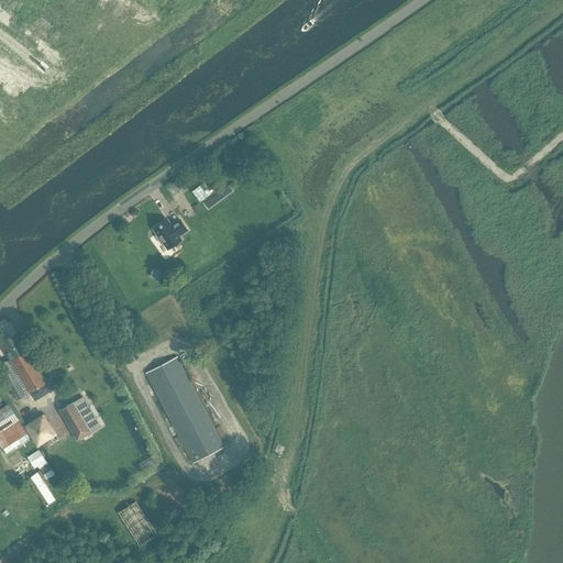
[(202,184),(191,192),(200,202),(211,195),(202,184)]
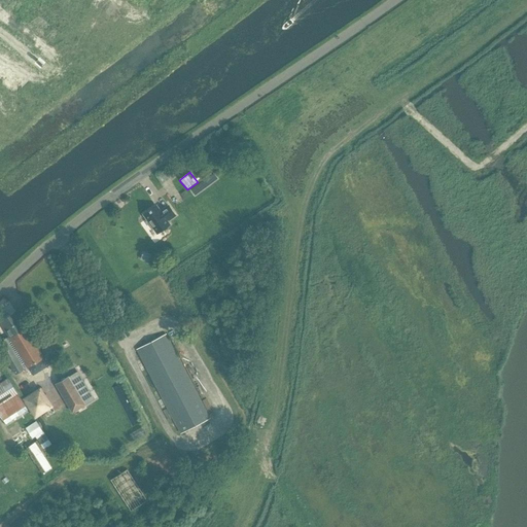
[(184,190),(179,195),(183,200),(188,197),(184,190)]
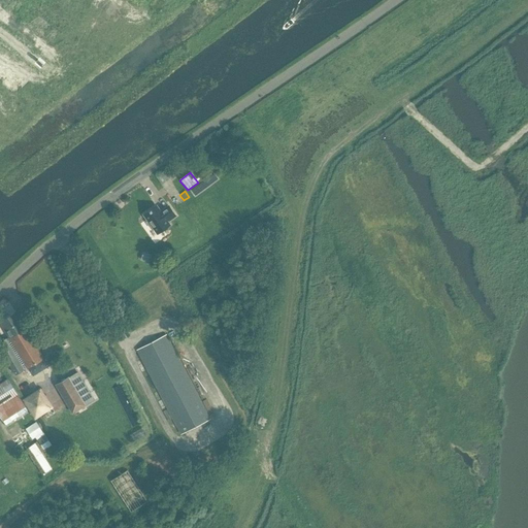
[(157,235),(171,225),(169,223),(176,217),(168,205),(161,210),(157,205),(142,216),(146,222),(145,223),(151,230),(152,229),(157,235)]
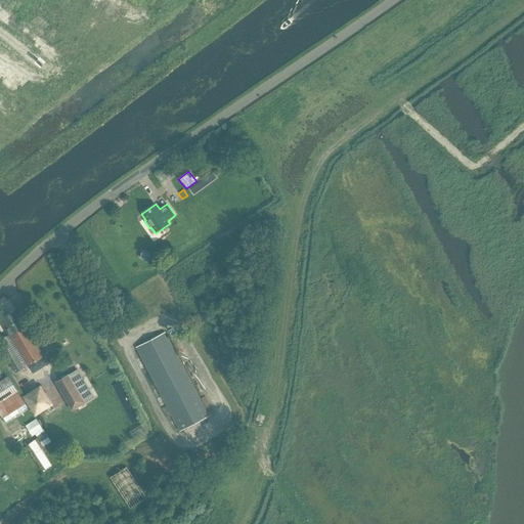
[(154,254),(142,250),(140,258),(151,261),(154,254)]
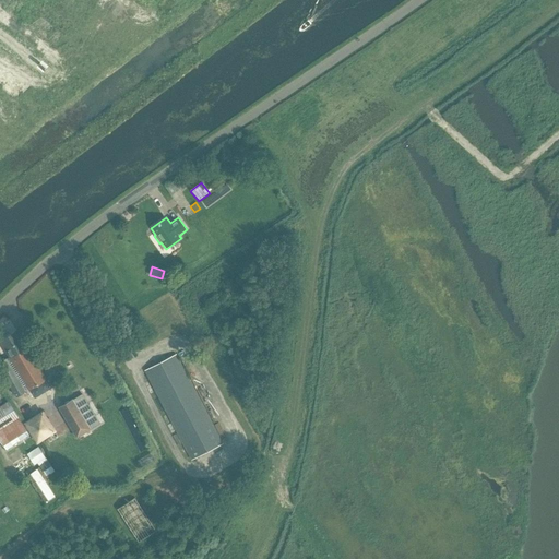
[(18,331),(0,341),(0,351),(2,352),(6,349),(30,391),(47,381),(18,331)]
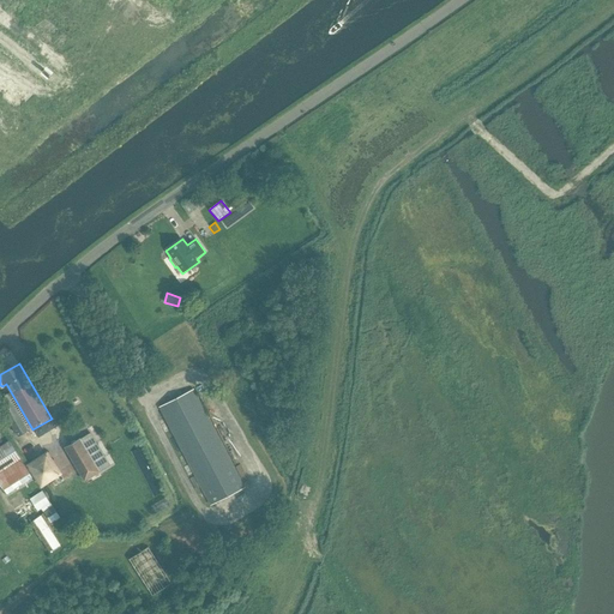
[(210,506),(244,488),(193,390),(158,408),(210,506)]
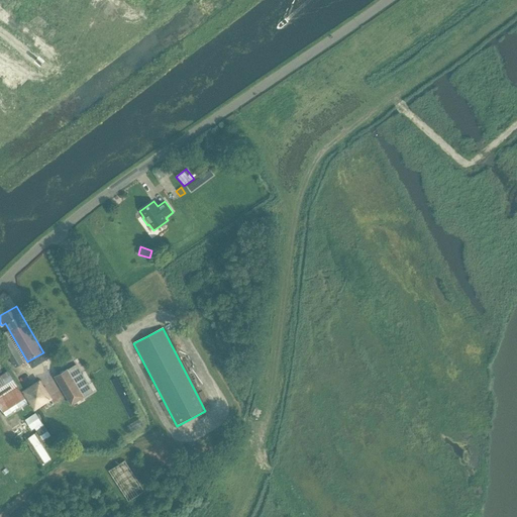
[(0,342),(14,367),(23,362),(6,332),(0,335),(0,342)]
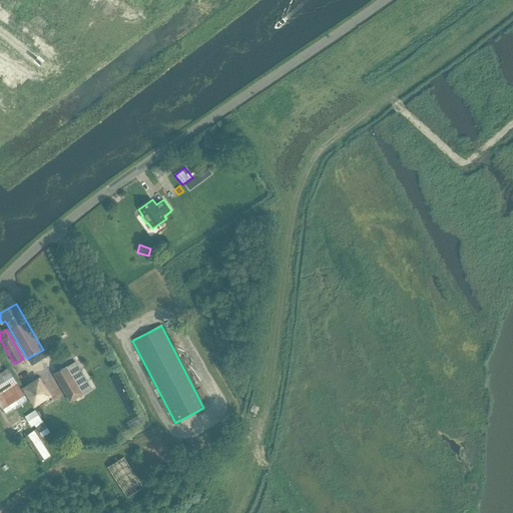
[(70,402),(91,389),(75,362),(54,375),(70,402)]
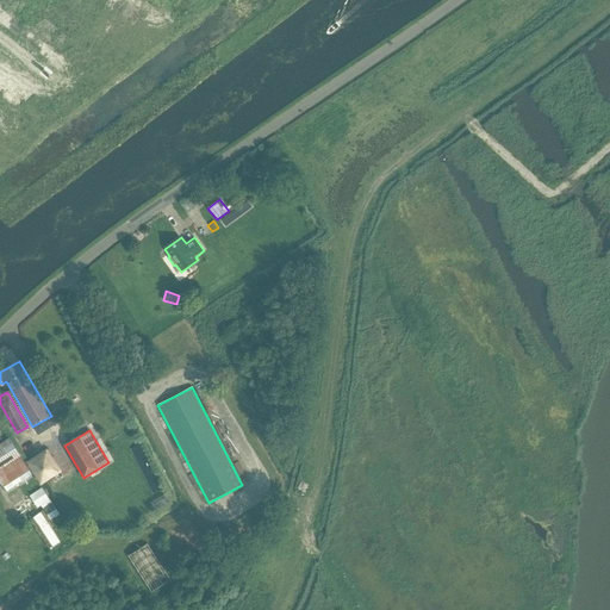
[(36,479),(30,470),(10,439),(0,443),(0,483),(8,497),(23,489),(22,487),(36,479)]
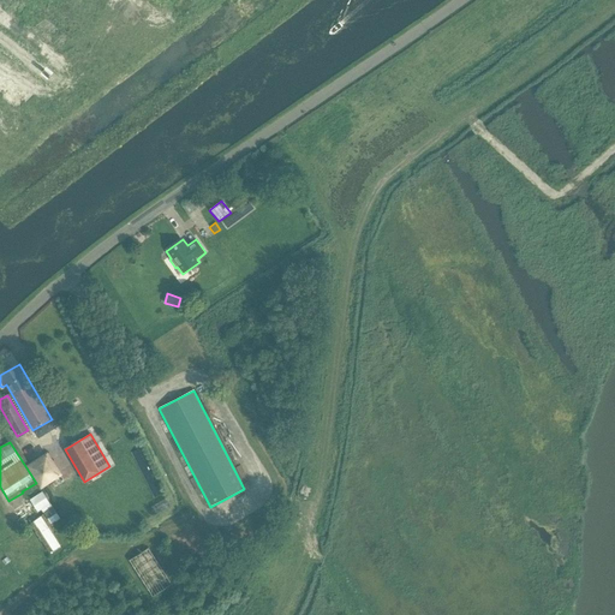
[(40,487),(59,475),(47,455),(28,467),(40,487)]
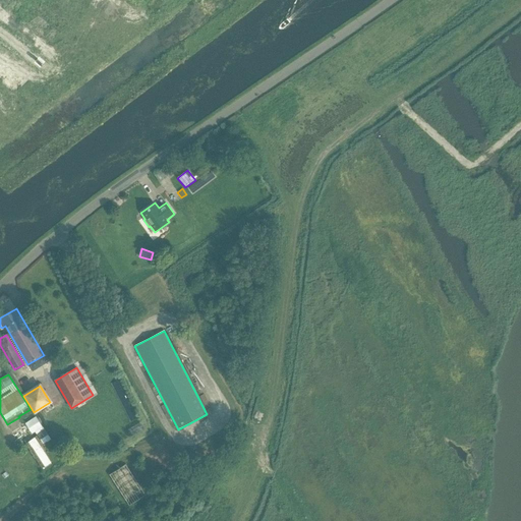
[(35,417),(25,423),(32,433),(42,427),(35,417)]
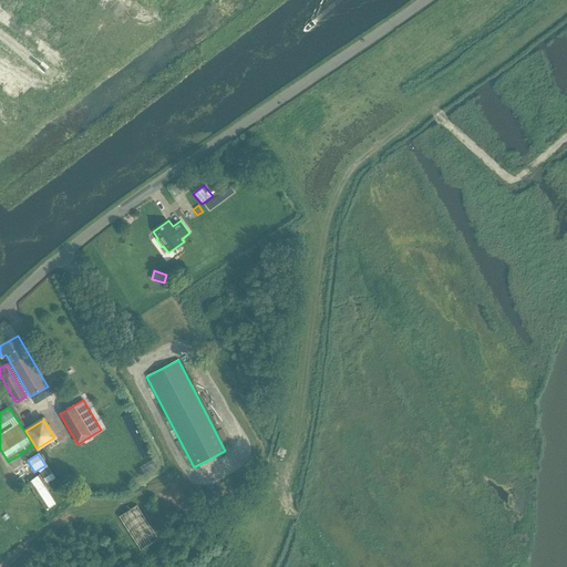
[(40,473),(44,478),(52,474),(48,467),(40,473)]
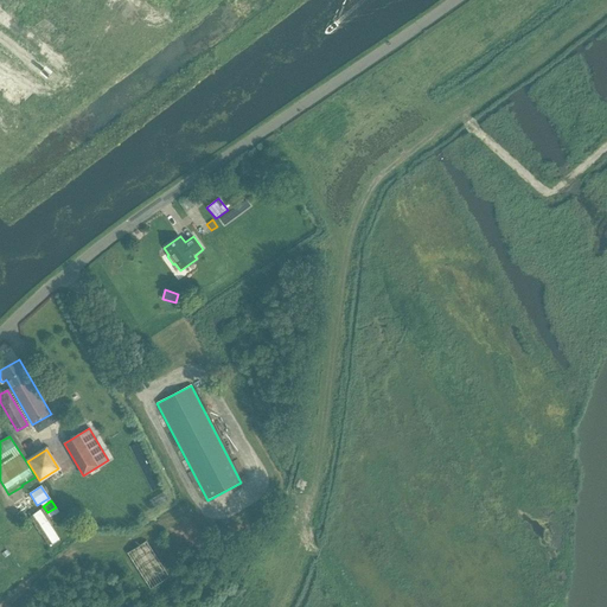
[(48,545),(58,540),(40,511),(30,517),(48,545)]
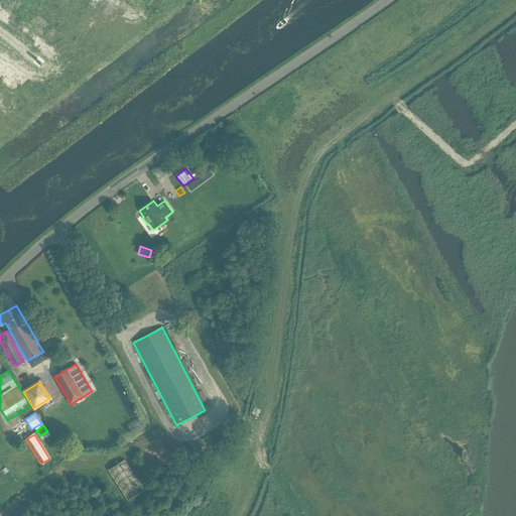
[(108,471),(128,501),(144,491),(125,460),(108,471)]
